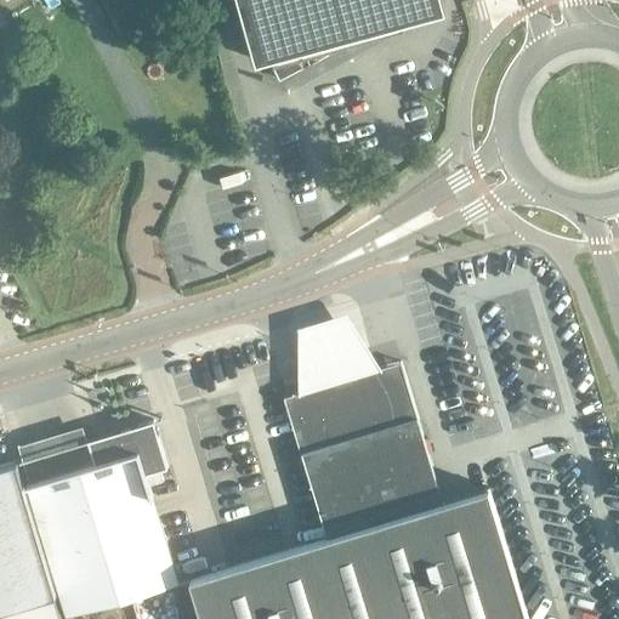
[(102,0),(120,33),(185,0),(102,0)]
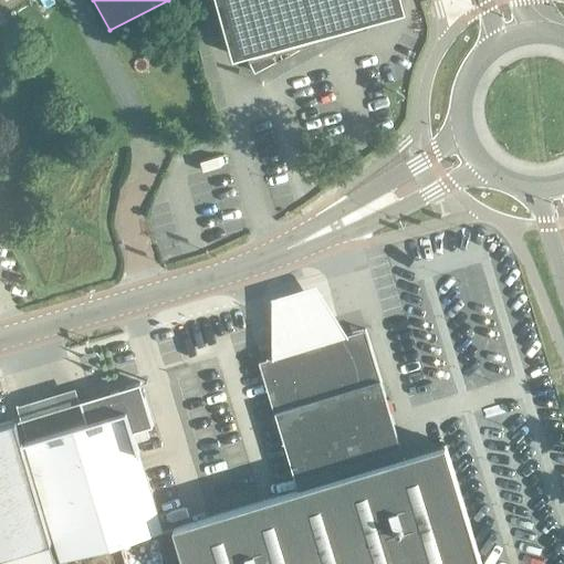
[(225,0),(228,8),(217,11),(229,55),(240,52),(243,63),(244,63),(251,75),(313,43),(313,44),(362,30),(359,19),(382,7),(377,0),(225,0)]
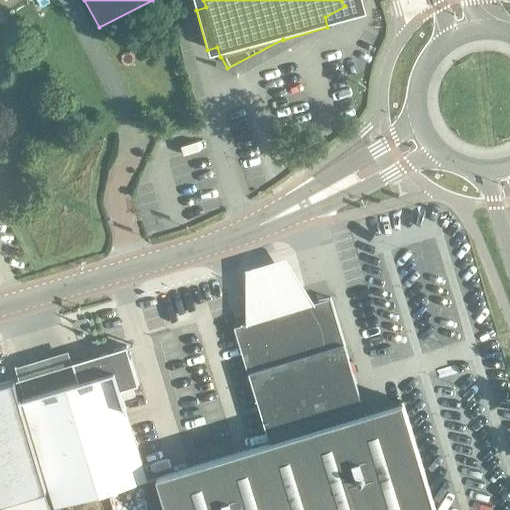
[(248,326),(315,305),(287,259),(249,272),(248,326)]
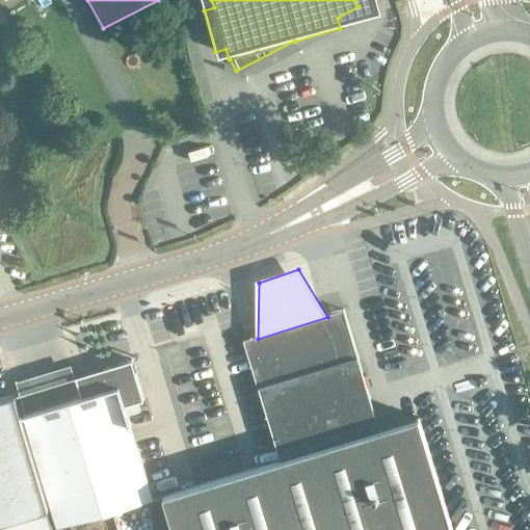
[(465,312),(424,322),(438,373),(478,363),(465,312)]
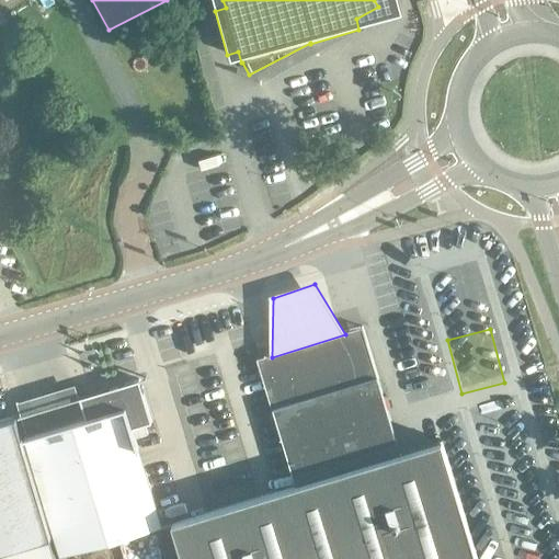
[(272,412),(376,380),(362,330),(345,334),(272,357),(255,362),(271,412),(272,412)]
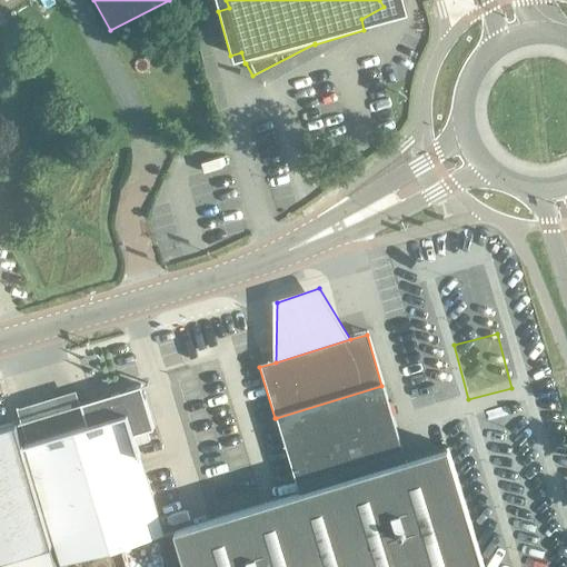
[(381,386),(276,418),(298,494),(404,461),(381,386)]
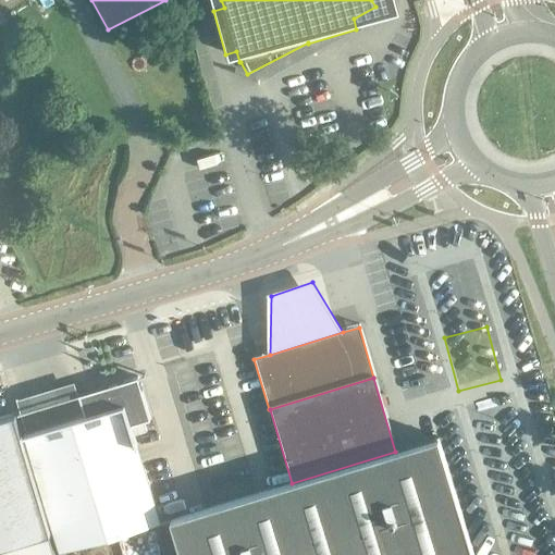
[(19,415),(16,416),(58,554),(158,525),(156,518),(140,468),(135,451),(128,428),(149,422),(136,380),(115,386),(108,389),(77,397),(77,398),(84,418),(25,435),(19,415)]
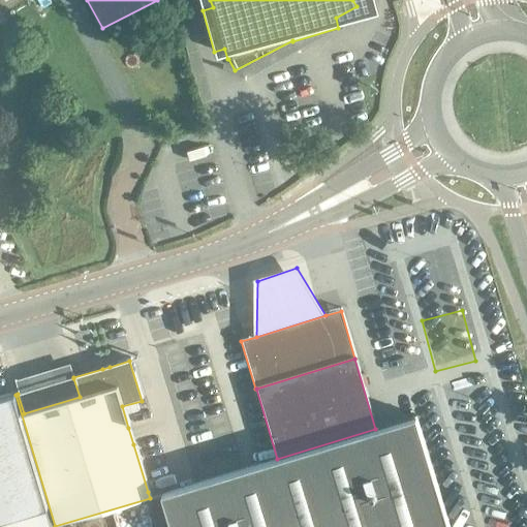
[(0,524),(45,510),(49,509),(13,394),(0,397),(0,524)]
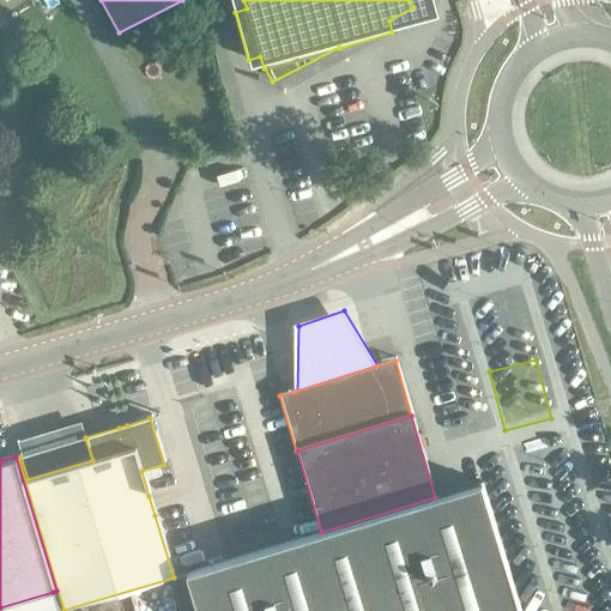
[(520,610),(483,484),(321,534),(343,610),(520,610)]
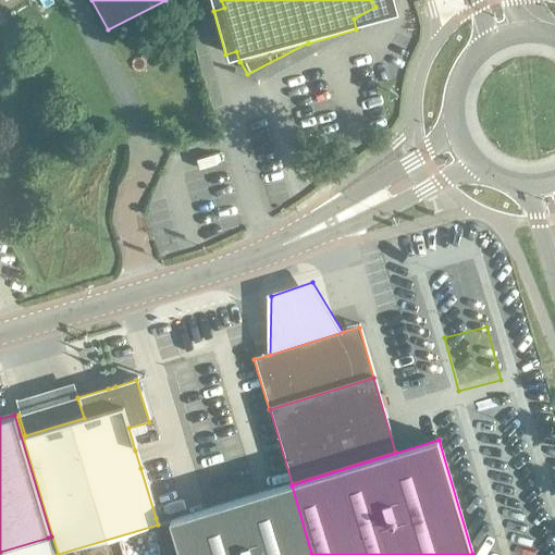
[(309,554),(288,484),(173,520),(183,554),(309,554)]
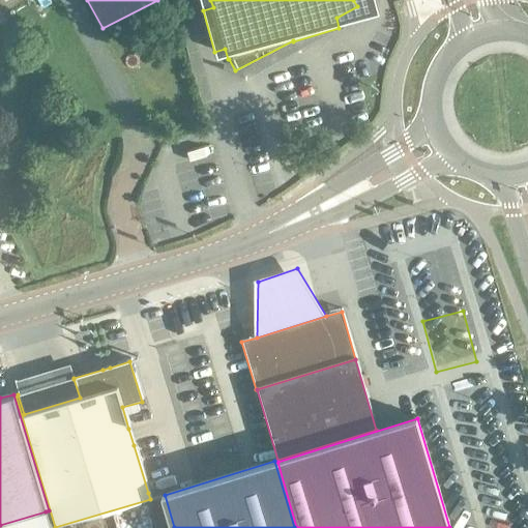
[(50,527),(46,511),(0,525),(0,527),(50,527)]
